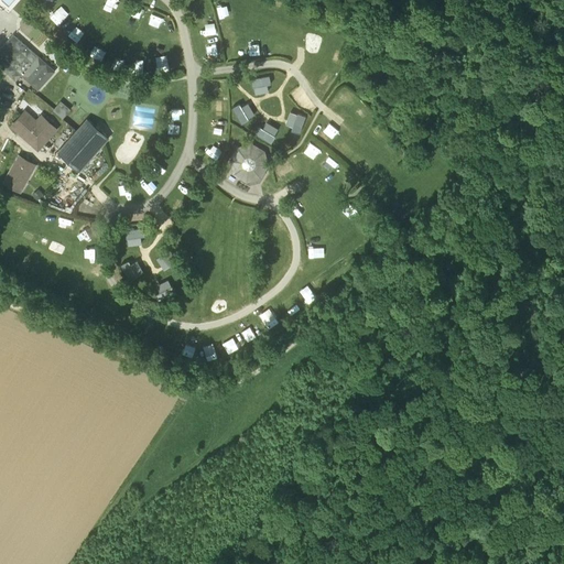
[(119,12),(122,0),(110,0),(108,9),(119,12)]
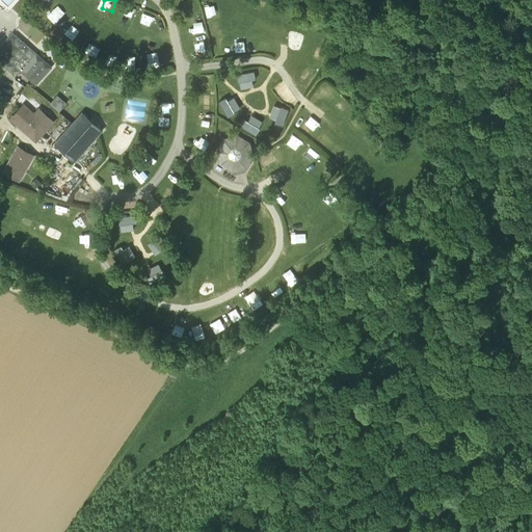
[(125,8),(122,18),(132,22),(135,12),(125,8)]
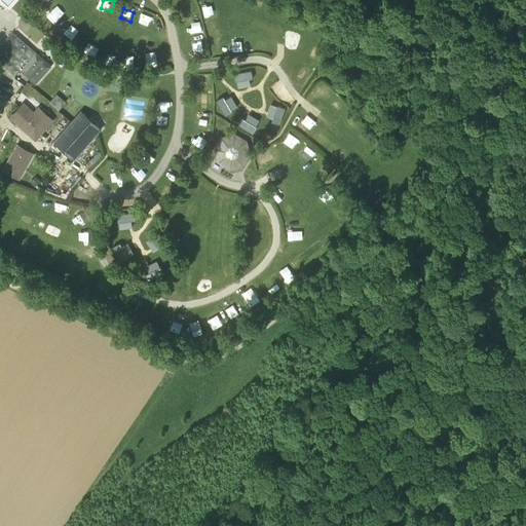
[(203,11),(207,21),(216,19),(213,8),(203,11)]
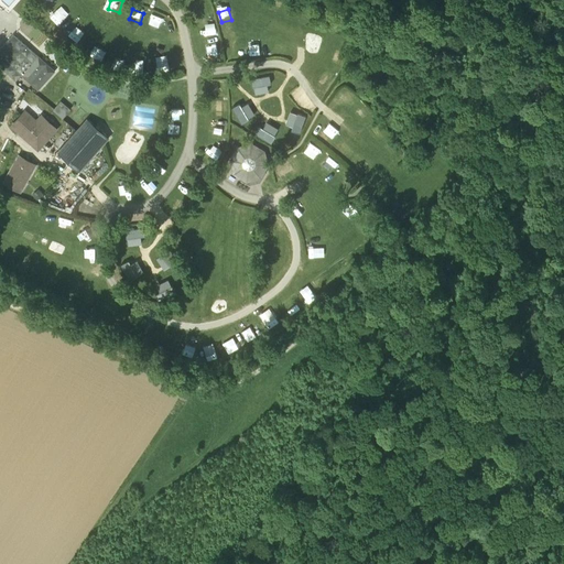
[(150,22),(159,23),(161,12),(151,11),(150,22)]
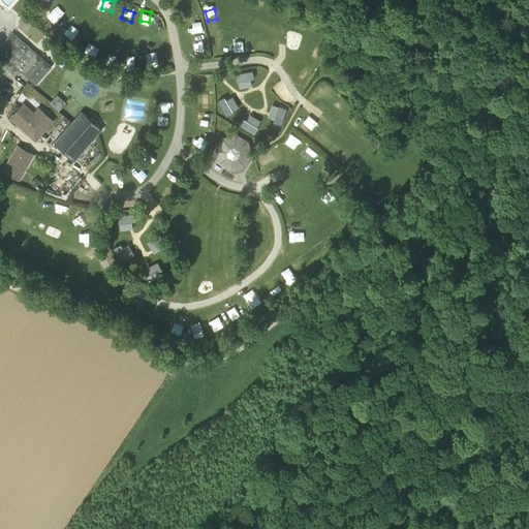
[(192,27),(203,23),(199,14),(189,18),(192,27)]
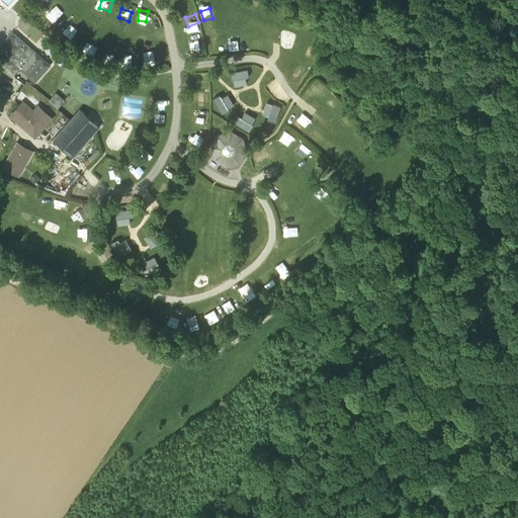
[(68,34),(75,26),(66,19),(59,27),(68,34)]
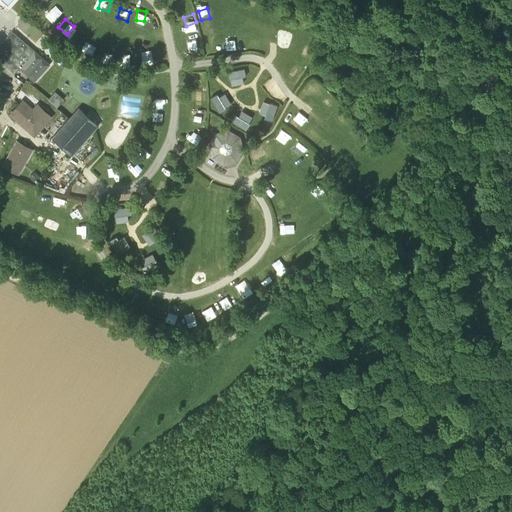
[(278,29),(276,45),(290,47),(293,31),(278,29)]
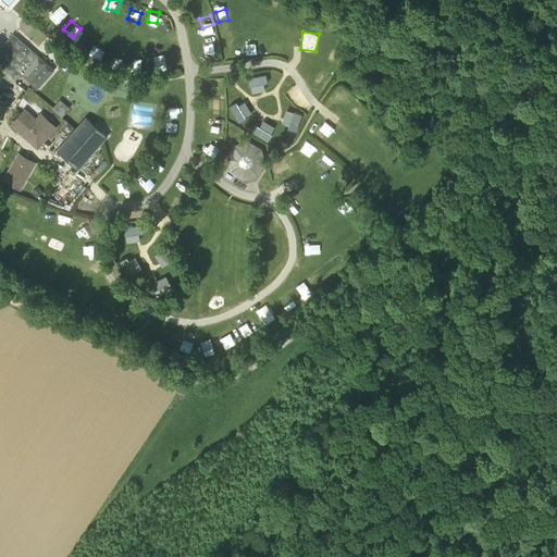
[(221,36),(223,48),(234,45),(232,34),(221,36)]
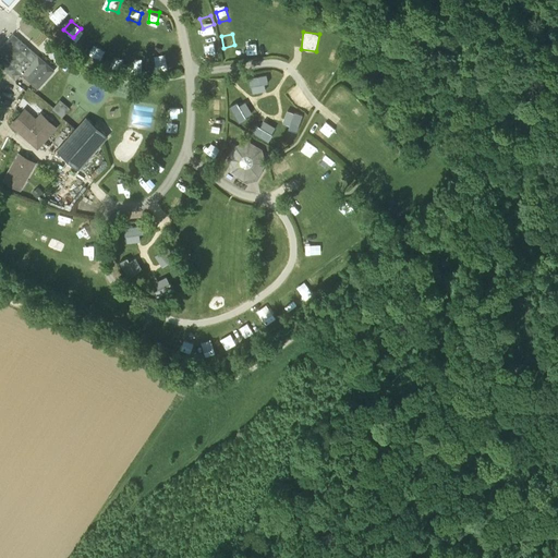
[(0,49),(0,65),(15,81),(16,81),(22,75),(38,89),(55,72),(55,71),(38,57),(13,35),(0,49)]
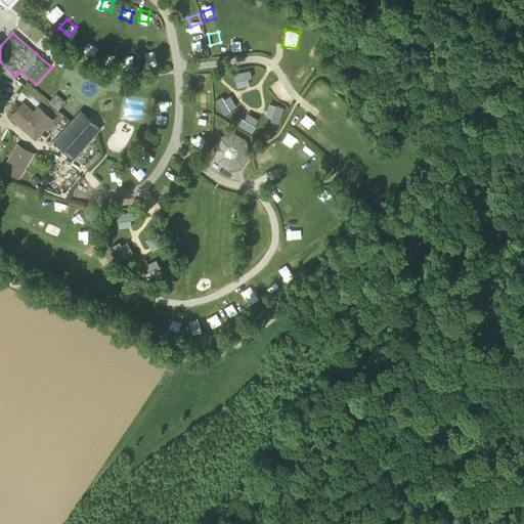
[(92,38),(86,46),(93,51),(99,44),(92,38)]
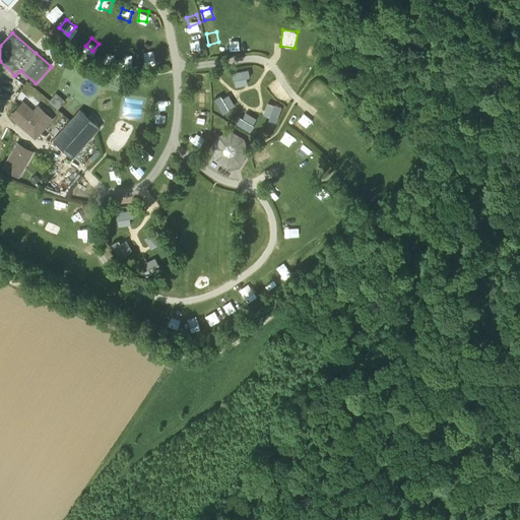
[(255,49),(264,51),(267,42),(258,40),(255,49)]
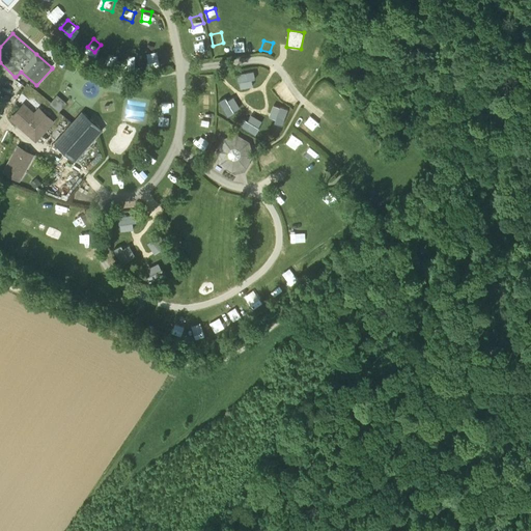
[(254,71),(236,74),(239,82),(255,78),(254,71)]
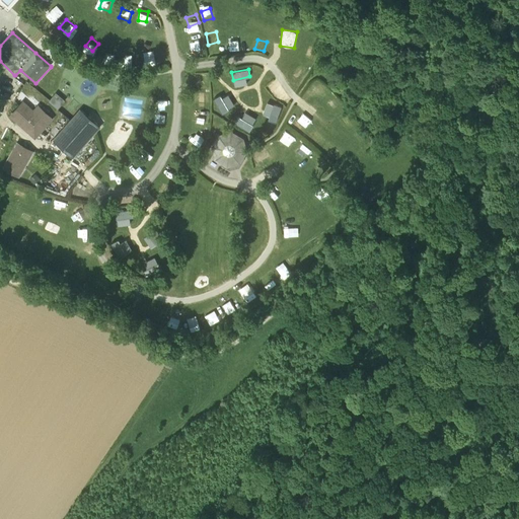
[(197,87),(207,86),(206,75),(196,76),(197,87)]
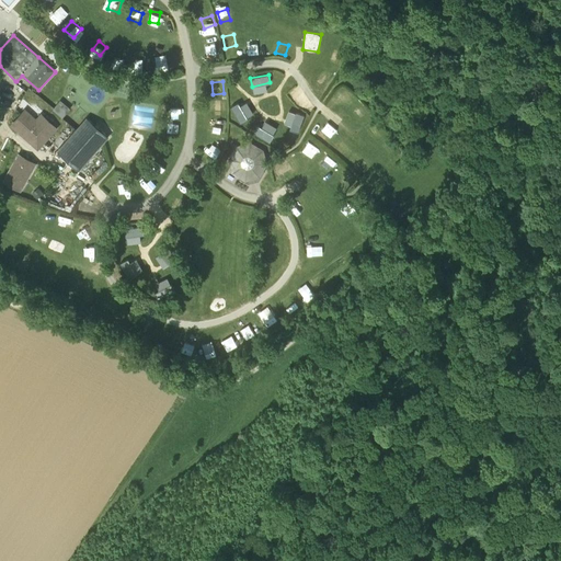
[(70,109),(60,100),(53,109),(63,117),(70,109)]
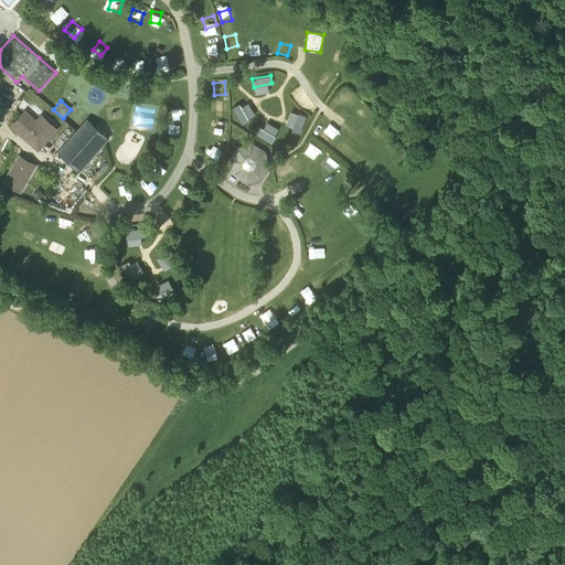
[(227,102),(215,102),(215,112),(228,110),(227,102)]
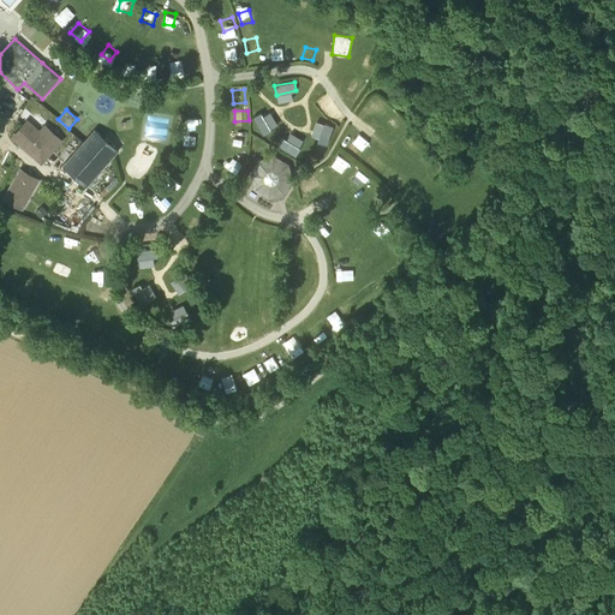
[(272,130),(261,113),(254,118),(263,135),(272,130)]
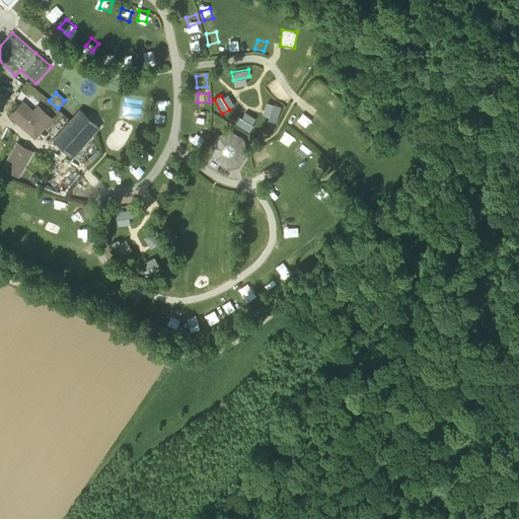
[(160,112),(169,112),(170,102),(160,102),(160,112)]
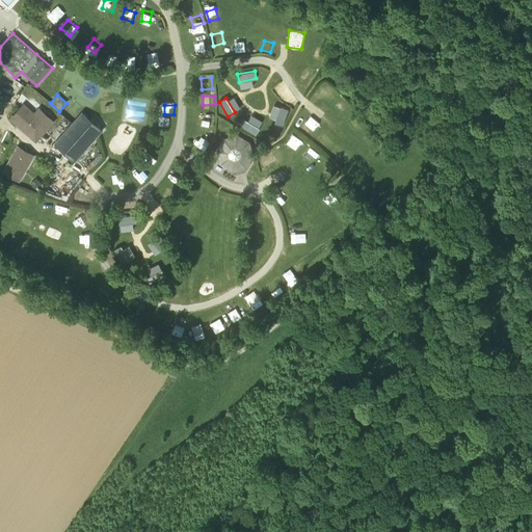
[(282,106),(275,123),(283,126),(289,109),(282,106)]
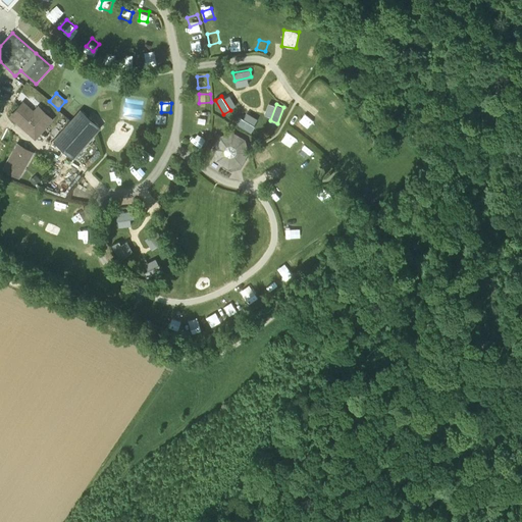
[(24,106),(13,117),(36,137),(52,118),(39,106),(33,113),(24,106)]
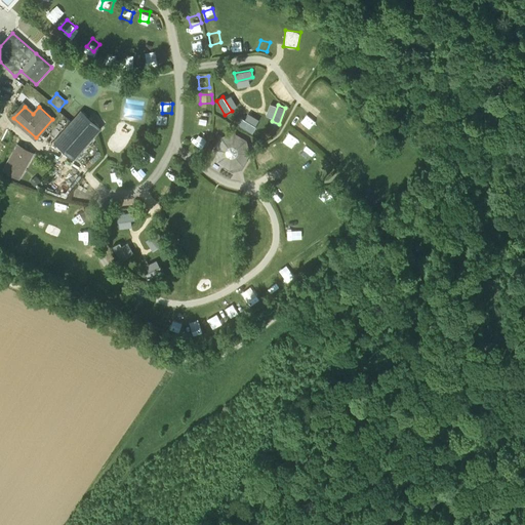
[(53,140),(74,160),(102,128),(81,110),(53,140)]
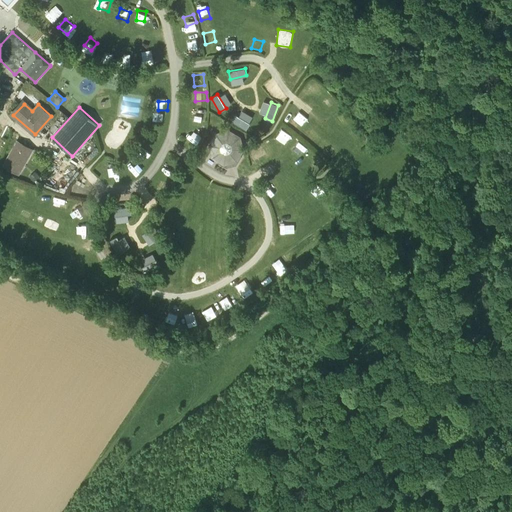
[(206,119),(206,109),(196,109),(196,119),(206,119)]
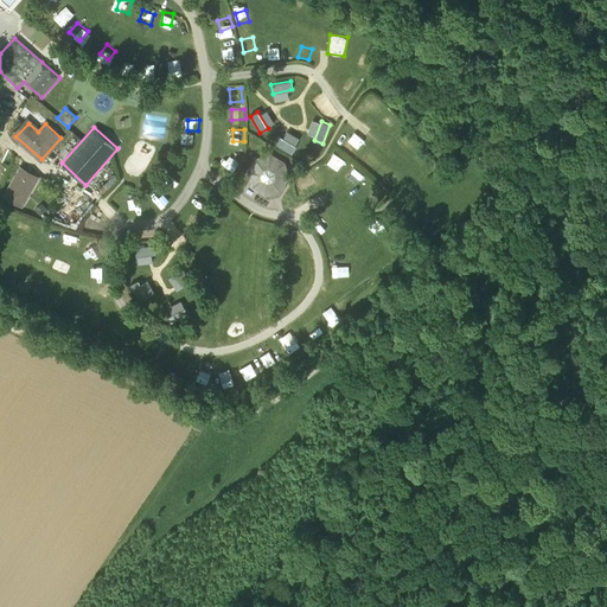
[(347,149),(355,141),(347,135),(340,144),(347,149)]
